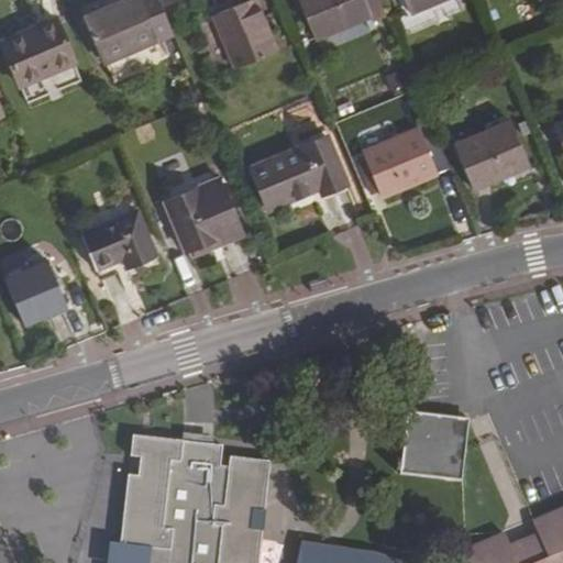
[(153,0),(127,0),(81,19),(100,64),(168,35),(157,9),(153,0)]
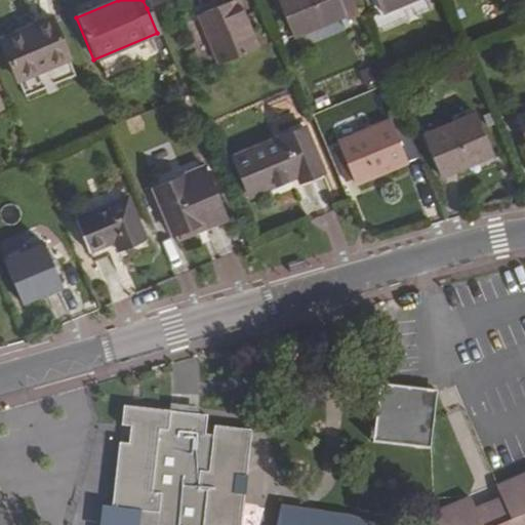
[(242,30),(230,0),(223,3),(235,33),(242,30)]
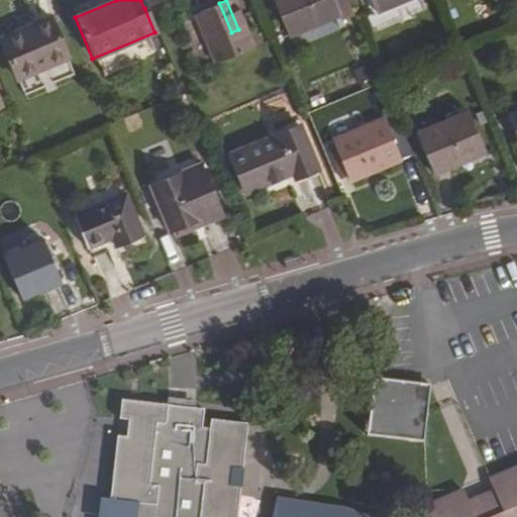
[(335,16),(337,21),(349,16),(342,0),(268,0),(284,36),(335,16)]
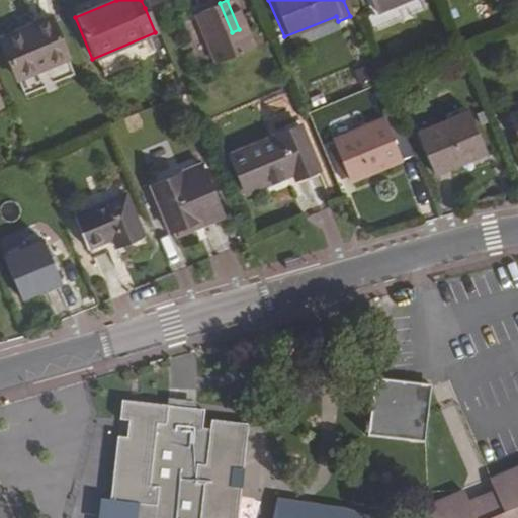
[(402,0),(366,0),(371,12),(402,0)]
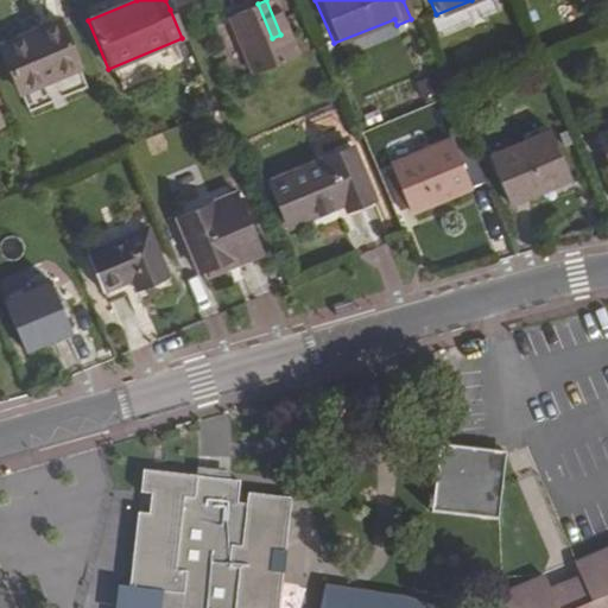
[(247,76),(291,58),(280,35),(272,38),(258,4),(223,18),(247,76)]
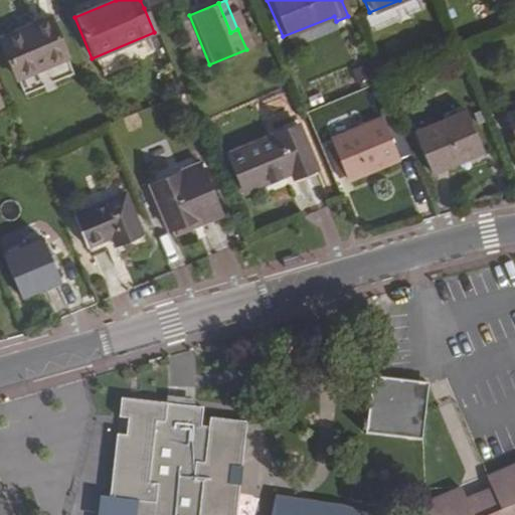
[(28,30),(0,41),(0,48),(12,78),(63,57),(46,18),(26,26),(28,30)]
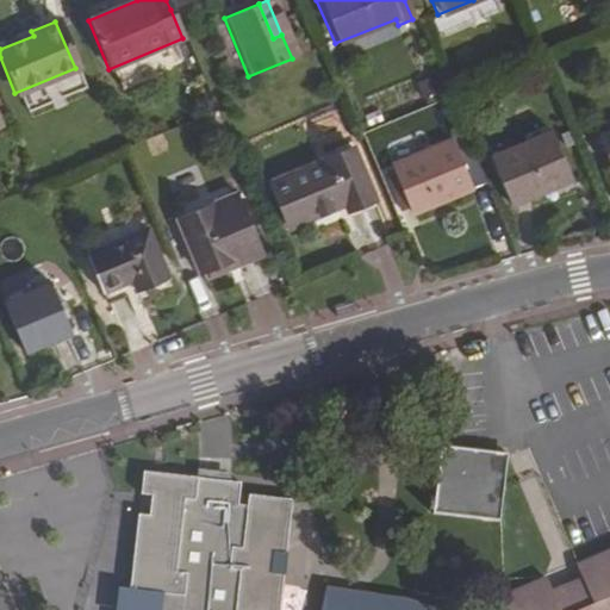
[(460,130),(447,136),(448,141),(461,135),(460,130)]
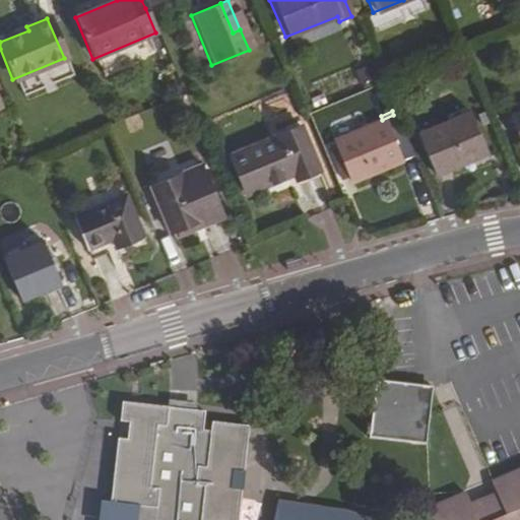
[(484,152),(467,112),(415,134),(432,174),(484,152)]
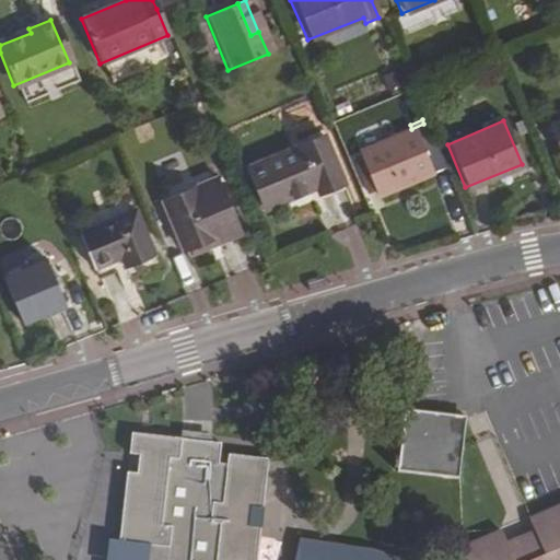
[(442,167),(423,124),(357,152),(358,156),(350,159),(364,193),(372,191),(374,197),(442,167)]
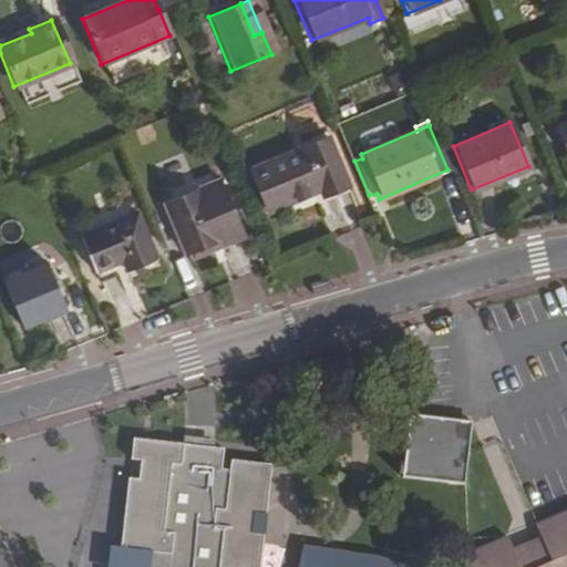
[(566,182),(566,133),(547,142),(565,183),(566,182)]
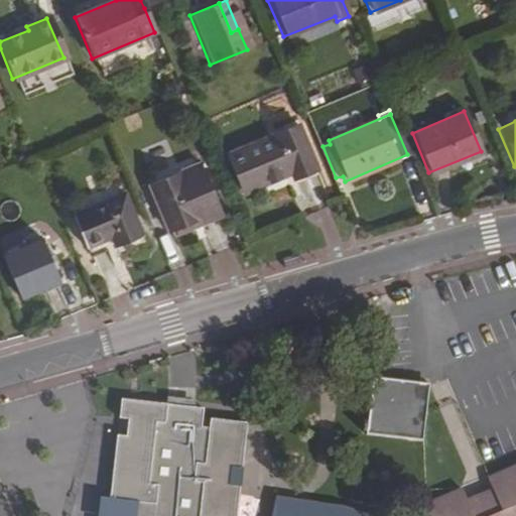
[(312,168),(294,126),(224,156),(242,198),(312,168)]
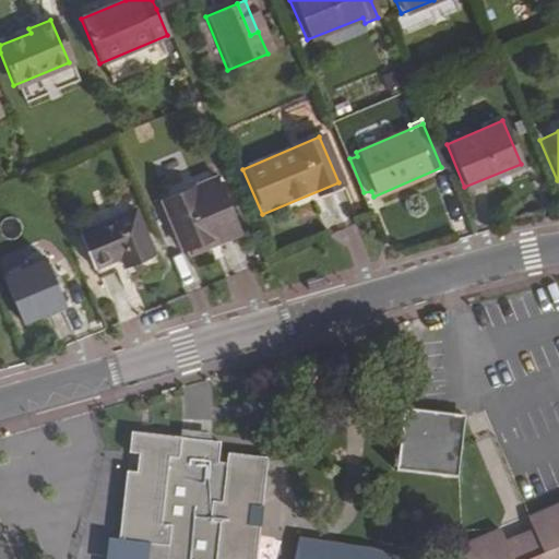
[(232,229),(212,181),(159,202),(179,251),(232,229)]
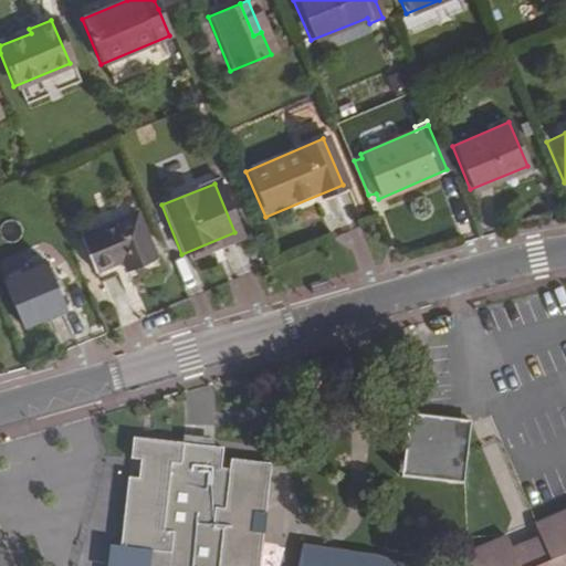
[(133,215),(77,237),(91,272),(118,261),(123,272),(152,260),(133,215)]
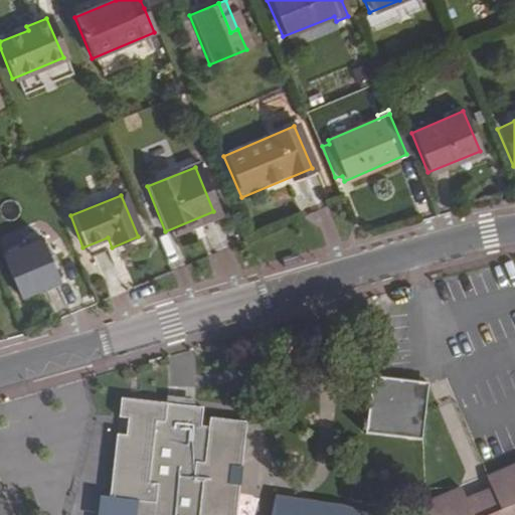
[(82,247),(88,258),(112,247),(108,237),(82,247)]
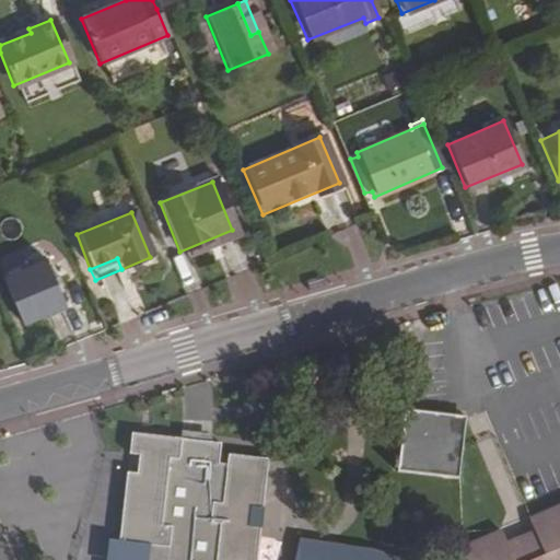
[(61,304),(43,261),(0,278),(0,280),(19,323),(61,304)]
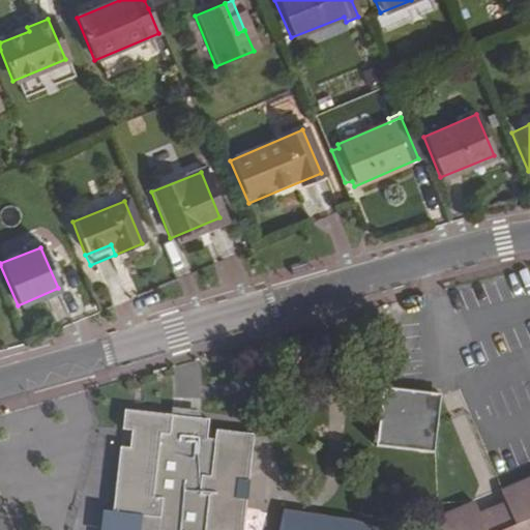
[(441,394),(383,388),(377,446),(435,452),(441,394)]
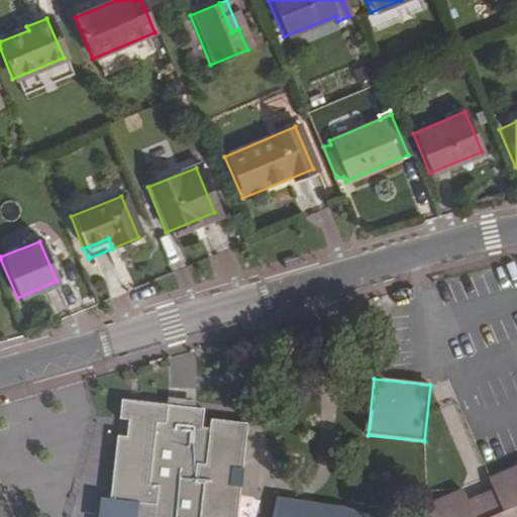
[(274,516),(237,516),(241,488),(232,487),(234,470),(243,471),(248,424),(210,420),(209,429),(202,428),(204,410),(121,401),(119,420),(128,421),(126,437),(117,437),(110,501),(129,504),(137,504),(135,516),(372,516),(352,510),(338,507),(278,498),(274,516)]
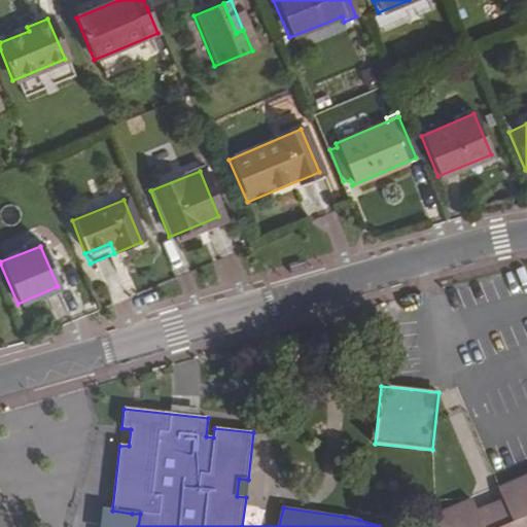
[(472,502),(435,516),(434,526),(526,526),(526,482),(498,493),(507,517),(482,526),(472,502)]
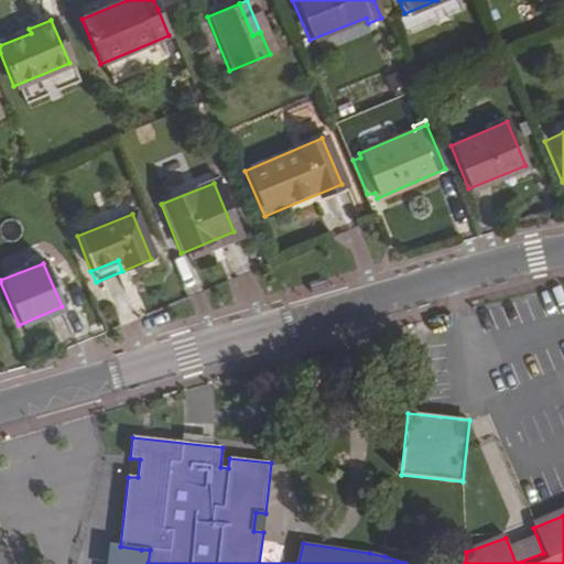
[(141,550),(139,563),(148,563),(150,550),(141,550)]
